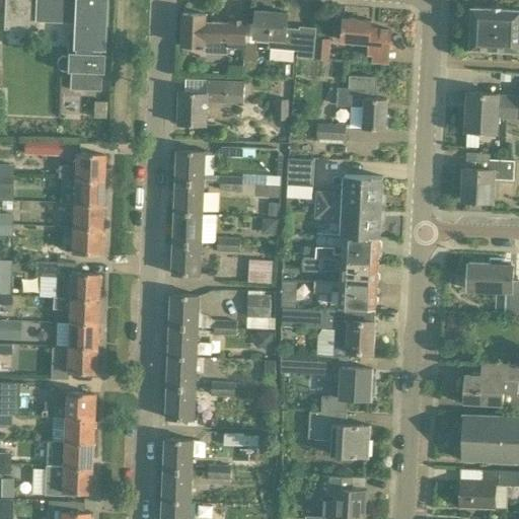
[(3,0),(2,29),(18,30),(19,21),(35,22),(35,14),(59,16),(59,21),(75,21),(74,32),(67,31),(66,56),(63,56),(61,57),(59,57),(58,59),(57,60),(56,63),(56,64),(57,66),(58,68),(59,69),(60,70),(63,71),(69,71),(68,89),(99,90),(103,0),(3,0)]
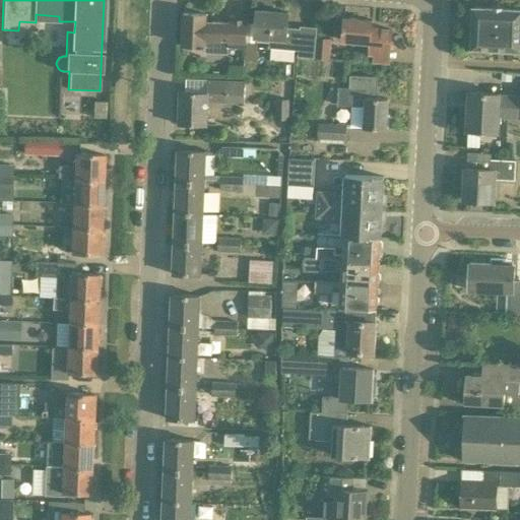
[(519,9),(503,8),(503,7),(493,7),(493,8),(473,7),(473,11),(470,11),(466,14),(466,23),(469,26),(472,27),(471,52),(472,52),(473,43),(489,44),(489,49),(519,50),(519,9)]
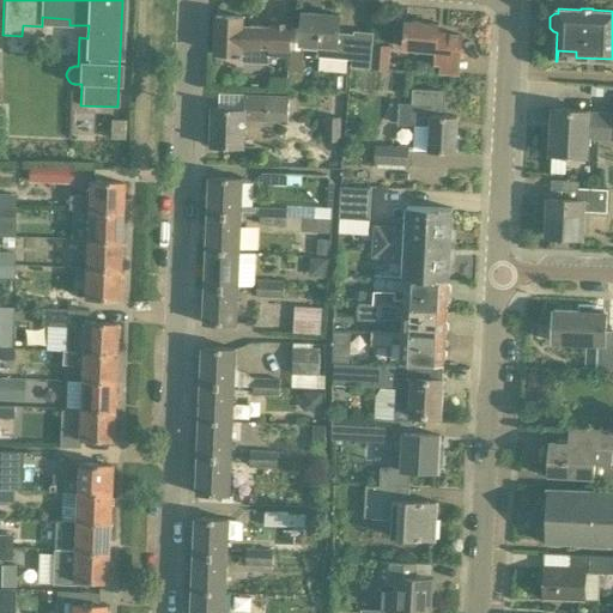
[(340,16),(303,12),(299,43),(317,46),(316,56),(351,59),(350,67),(370,70),(372,34),(353,31),(353,35),(339,34),(340,16)]
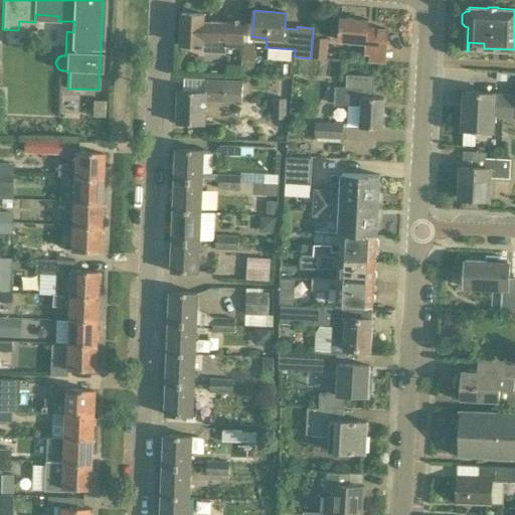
[(204,21),(204,14),(181,13),(180,43),(203,44),(203,39),(227,40),(227,46),(243,47),(244,20),(227,20),(227,22),(204,21)]
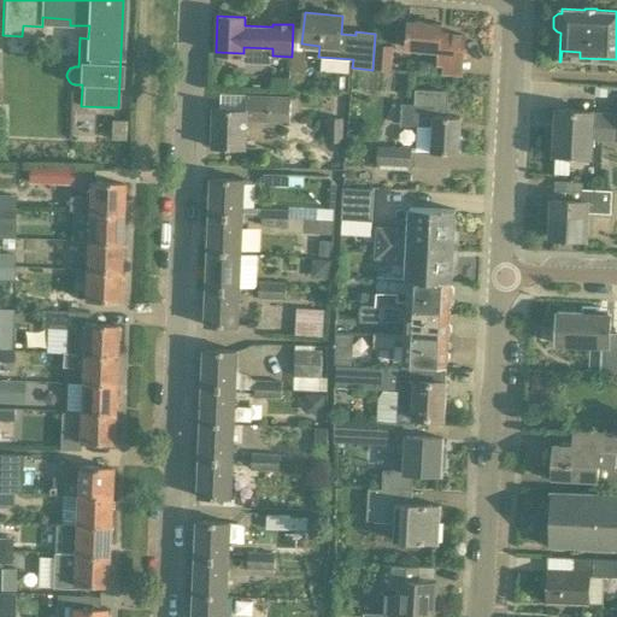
[(441,24),(409,21),(406,47),(439,51),(438,65),(442,66),(441,75),(460,76),(463,59),(465,35),(441,33),(441,24)]
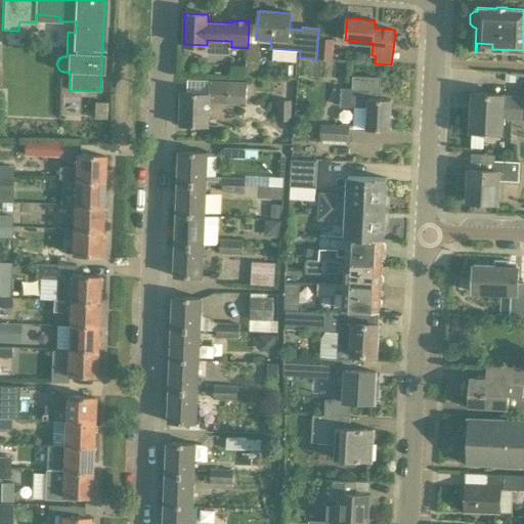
[(332,60),(334,40),(319,39),(317,59),(332,60)]
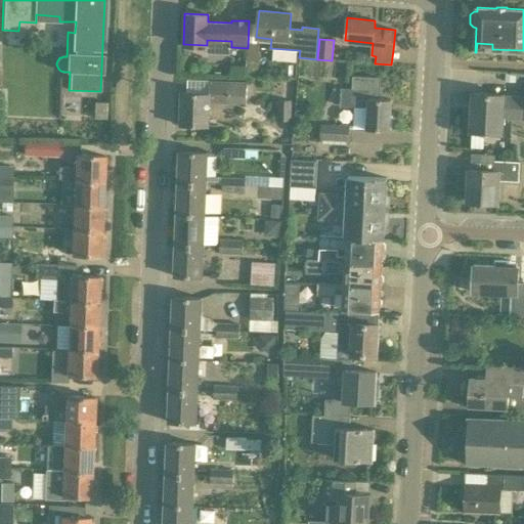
[(244,78),(245,68),(232,68),(232,77),(244,78)]
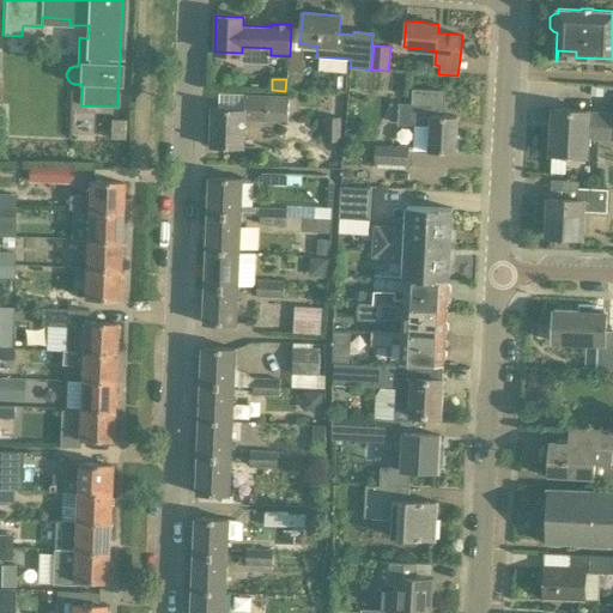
[(456,116),(443,116),(444,90),(412,89),(411,104),(399,103),(398,125),(430,127),(429,151),(455,152),(456,116)]
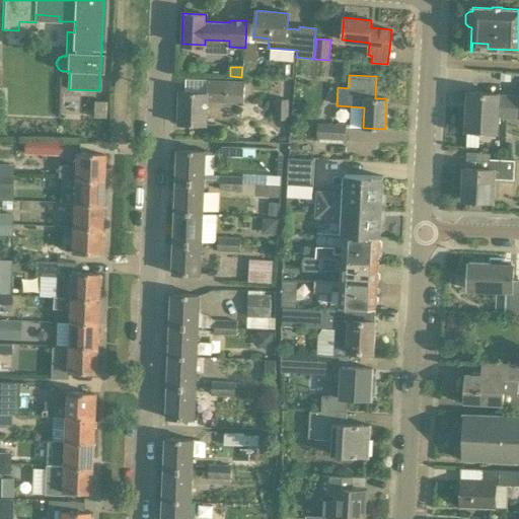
[(206,126),(207,102),(243,103),(244,81),(208,80),(207,91),(179,90),(178,125),(206,126)]
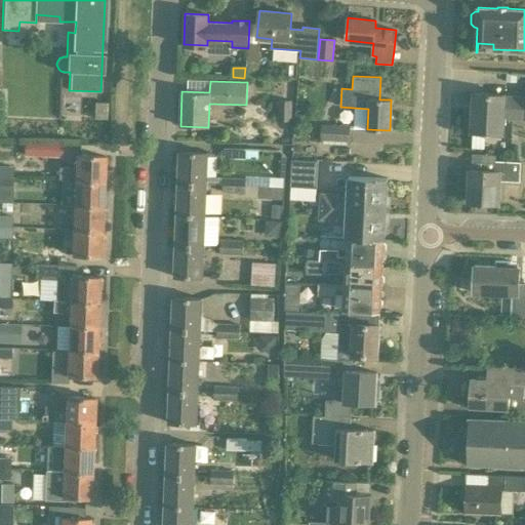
[(485,131),(485,133),(490,133),(490,131),(503,132),(505,119),(524,120),(524,95),(506,94),(506,93),(474,92),(472,130),(475,131),(480,131),(485,131)]
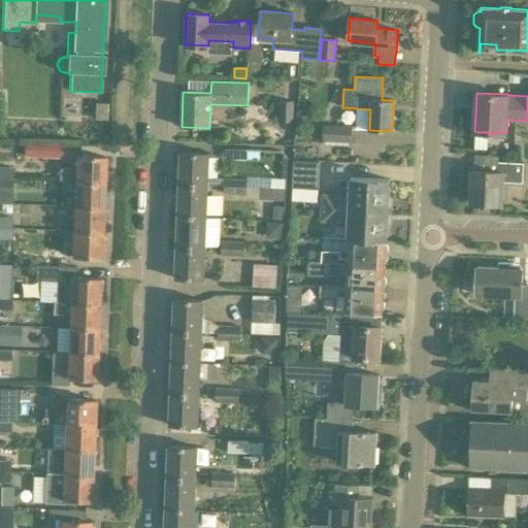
[(292,122),(293,102),(279,101),(278,122),(292,122)]
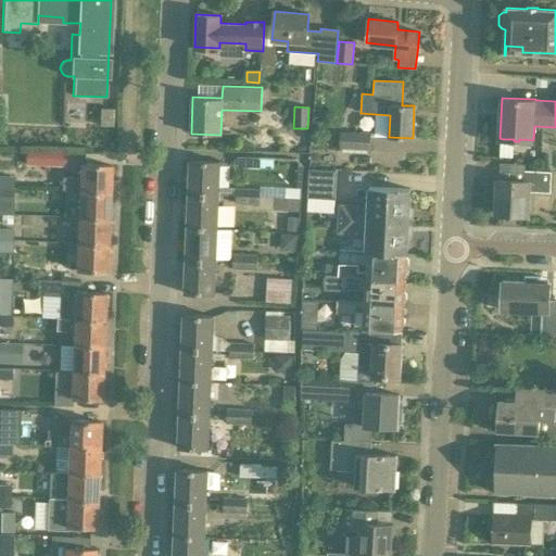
[(370,134),(340,131),(339,149),(369,151),(370,134)]
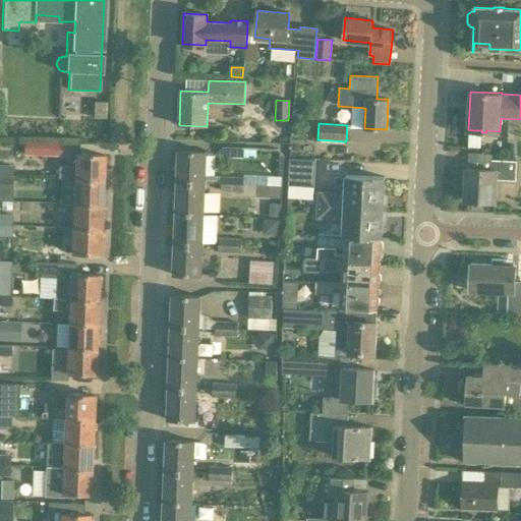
[(40,154),(61,155),(61,142),(41,141),(41,142),(27,141),(26,153),(40,154)]
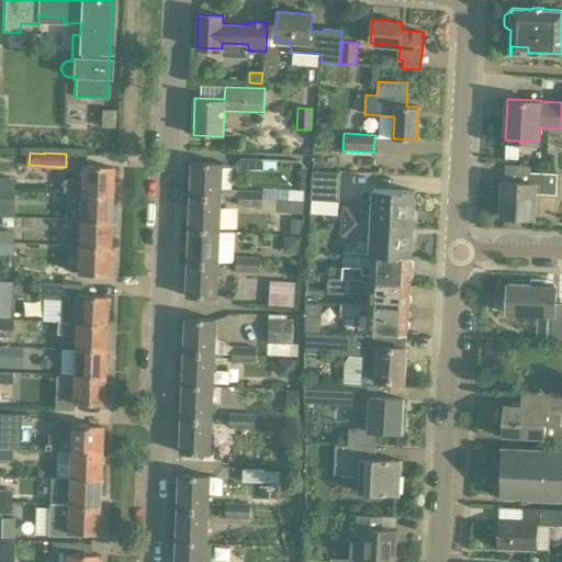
[(190,195),(221,197),(221,188),(222,164),(192,161),(190,195)]
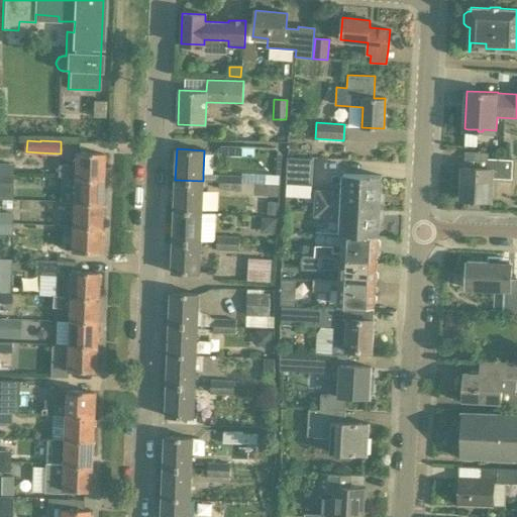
[(102,153),(74,152),(74,166),(58,165),(57,177),(73,178),(101,179),(102,153)]
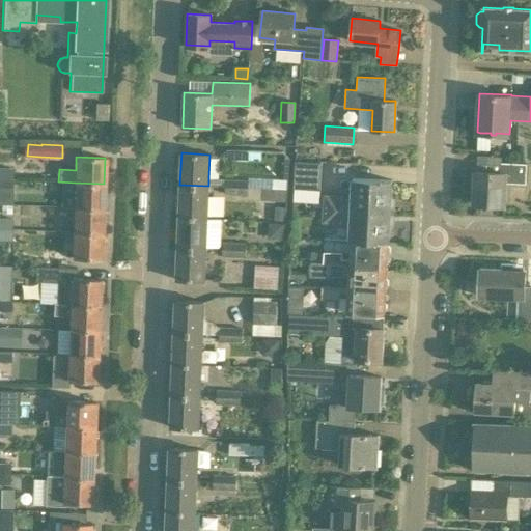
[(319,190),(322,163),(296,161),(294,189),(319,190)]
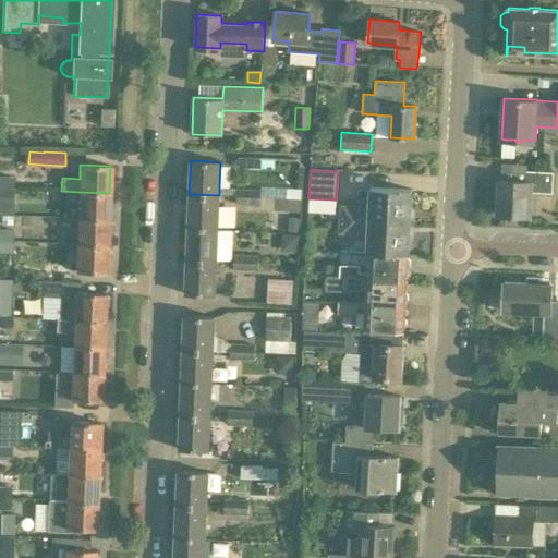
[(525,181),(499,179),(497,213),(530,215),(531,192),(552,193),(553,172),(526,170),(525,181)]
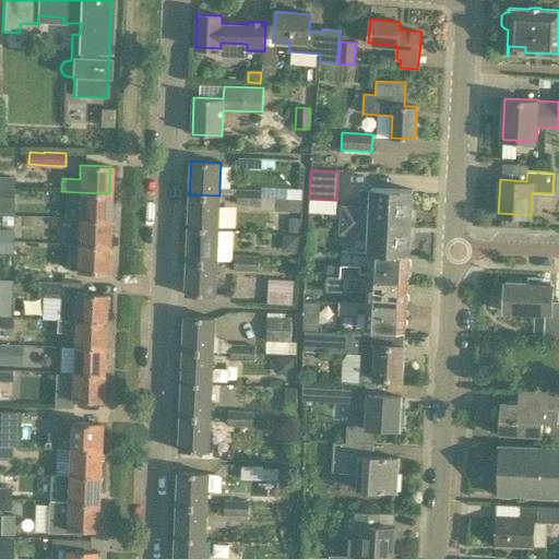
[(13,176),(0,175),(0,188),(13,189),(13,176)]
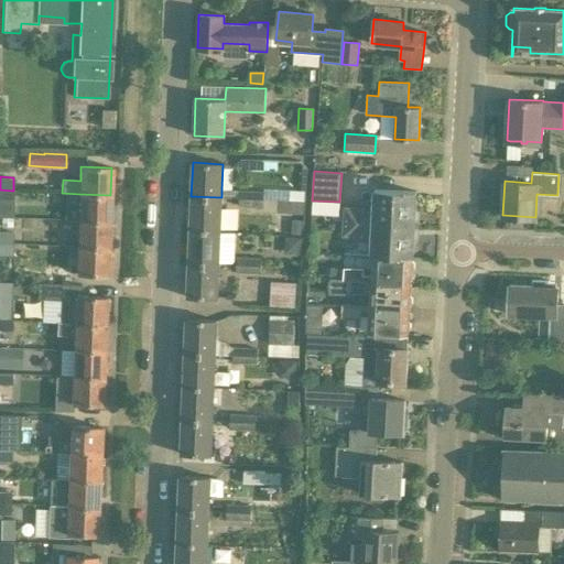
[(0,201),(13,202),(13,191),(0,190),(0,201)]
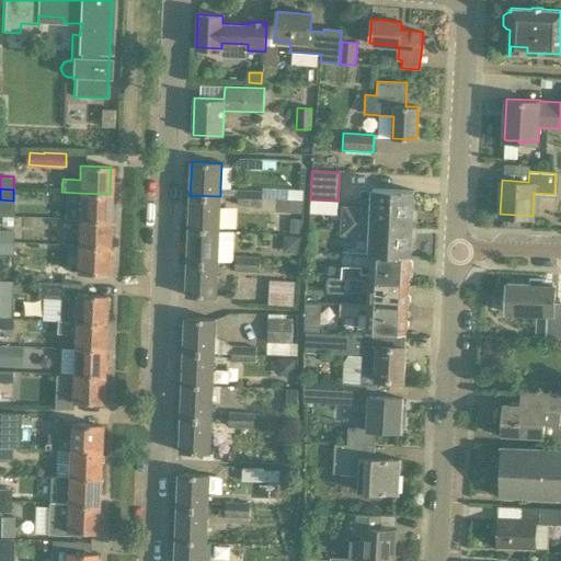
[(237,197),(237,205),(250,205),(250,190),(238,189),(237,197)]
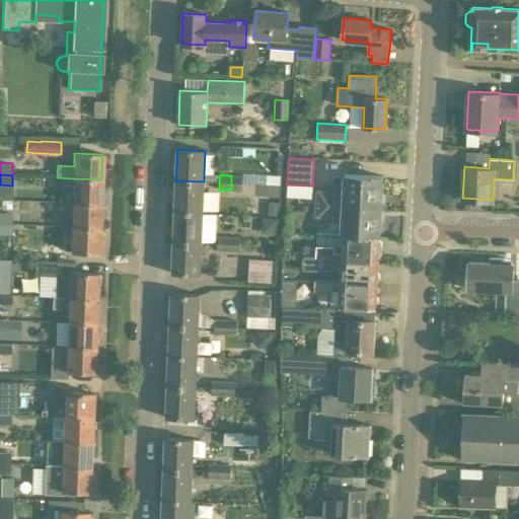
[(345,174),(344,194),(334,194),(334,191),(315,190),(315,204),(381,207),(382,176),(345,174)]
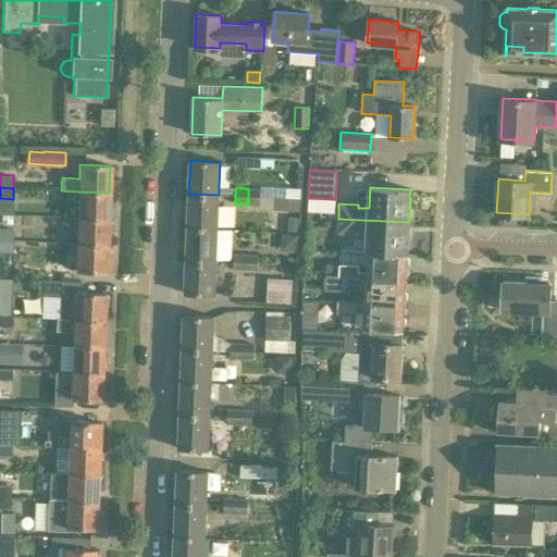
[(248,203),(260,205),(261,197),(261,188),(248,188),(248,203)]
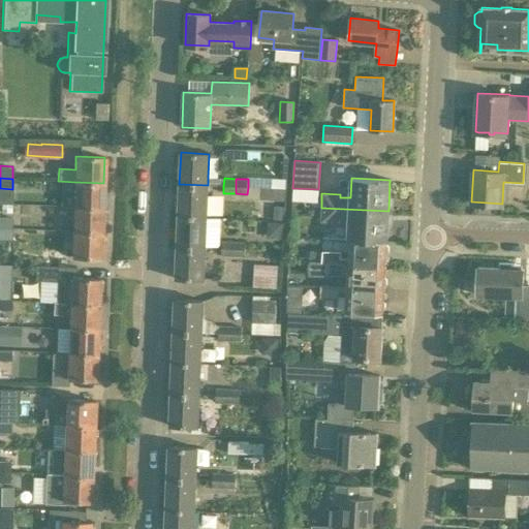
[(273,179),(273,188),(286,189),(286,188),(286,182),(286,179),(285,179),(281,179),(273,179)]
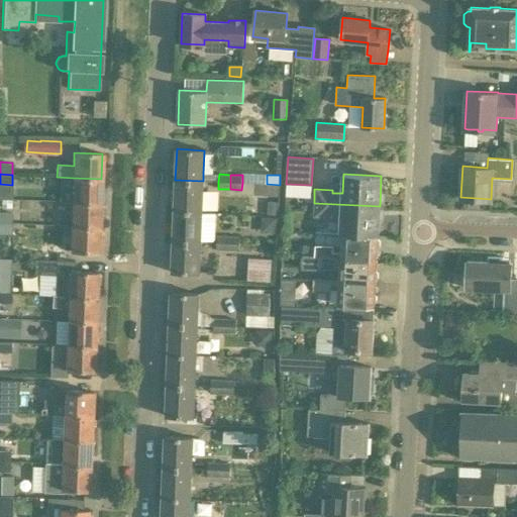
[(73,178),(72,202),(100,203),(101,179),(73,178)]
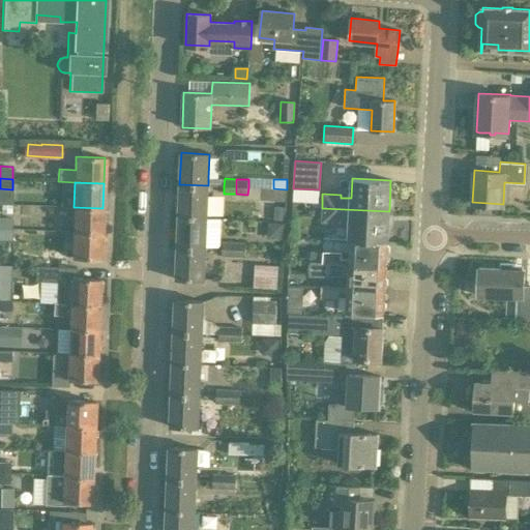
[(178,215),(206,216),(208,185),(179,184),(178,215)]
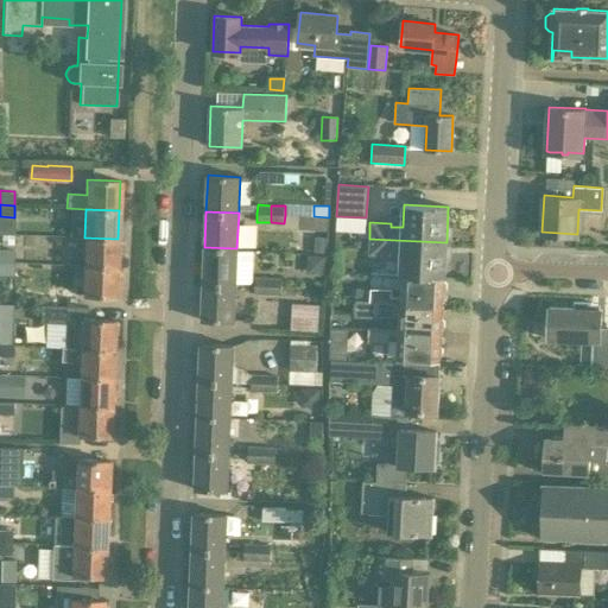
[(314,216),(299,215),(298,229),(328,232),(329,217),(314,216)]
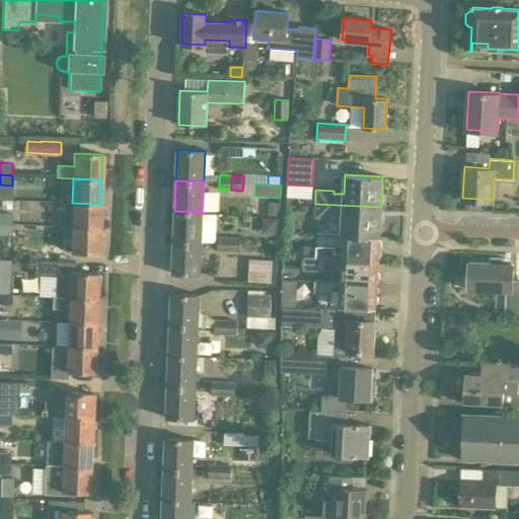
[(217,209),(219,192),(206,190),(204,207),(217,209)]
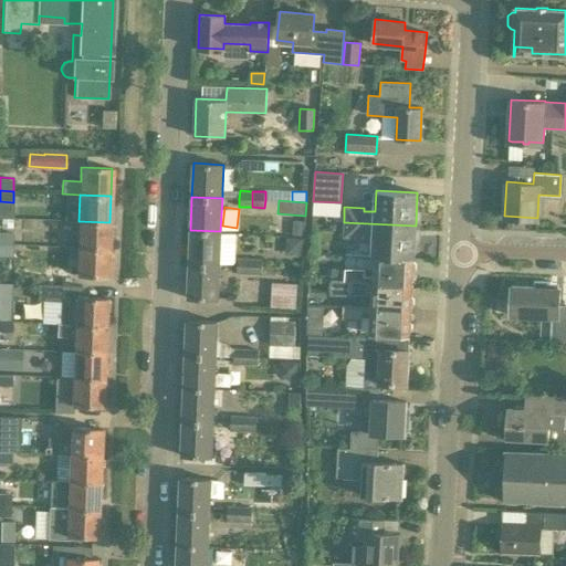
[(12,218),(0,218),(0,228),(12,228),(12,218)]
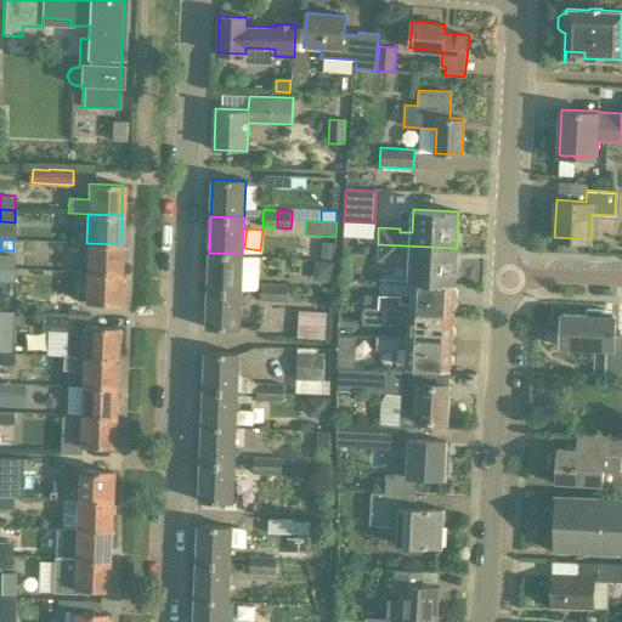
[(323,258),(334,259),(335,243),(322,242),(321,252),(298,250),(298,258),(323,259),(323,258)]
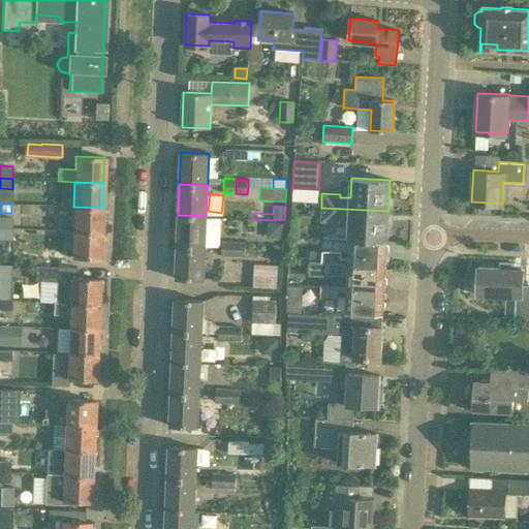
[(102,208),(73,207),(72,231),(101,232),(102,208)]
